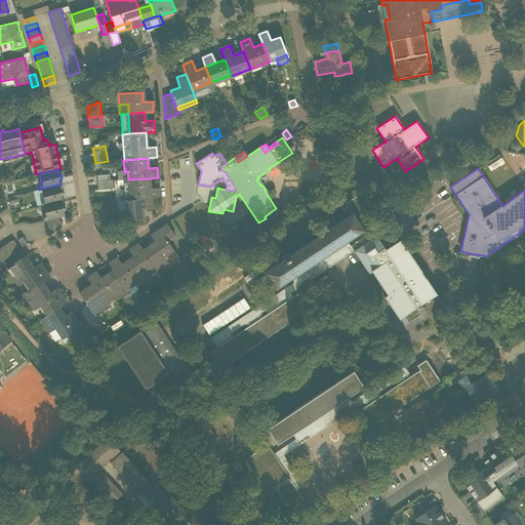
[(124,179),(126,200),(151,198),(159,198),(159,188),(150,189),(149,178),(128,179),(124,179)]
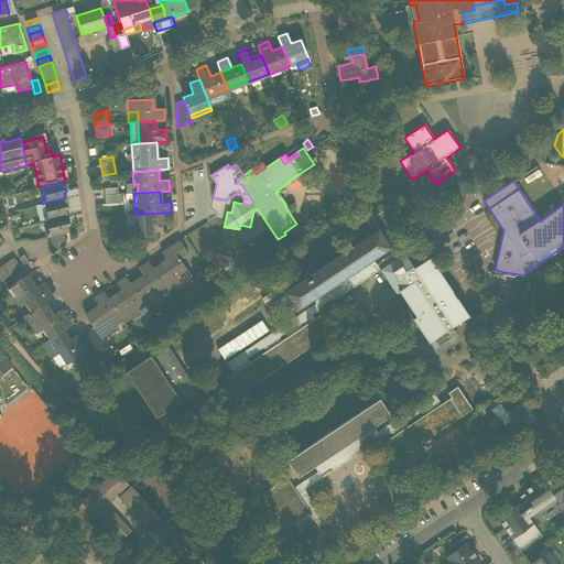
[(121,194),(118,195),(105,195),(106,204),(121,203),(121,194)]
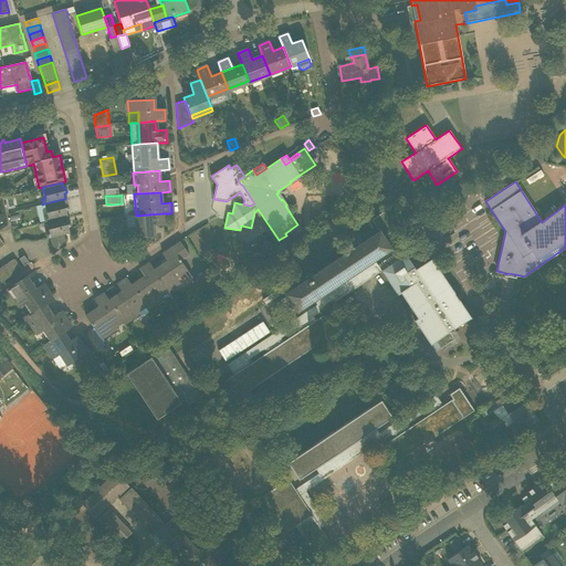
[(63,199),(44,203),(46,215),(45,216),(44,217),(44,219),(44,221),(46,220),(65,216),(67,216),(66,210),(67,209),(67,208),(67,206),(66,205),(65,205),(63,199)]
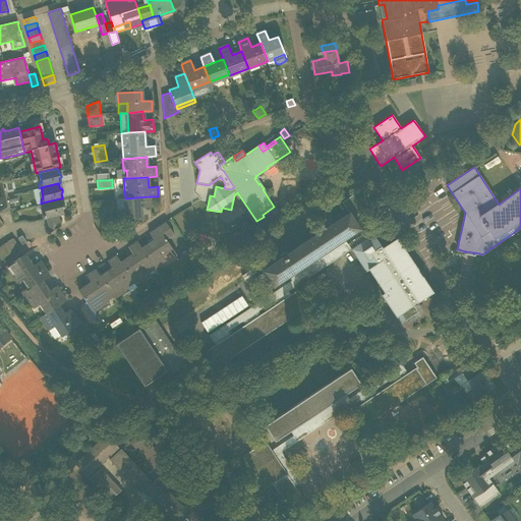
[(342,203),(349,214),(353,218),(363,211),(353,194),(342,203)]
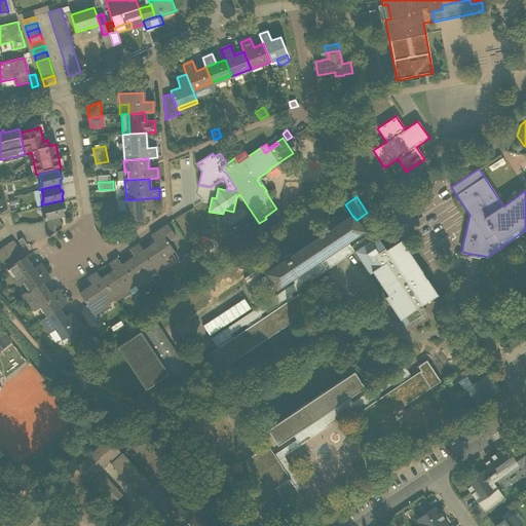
[(151,209),(151,198),(126,200),(127,211),(118,212),(118,222),(143,220),(142,210),(151,209)]
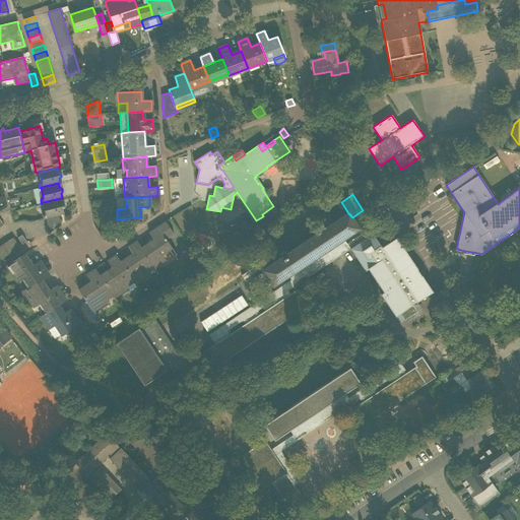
[(61,203),(60,198),(43,202),(45,211),(44,212),(43,213),(43,216),(44,217),(46,218),(58,215),(64,213),(63,208),(64,206),(64,204),(63,203),(61,203)]
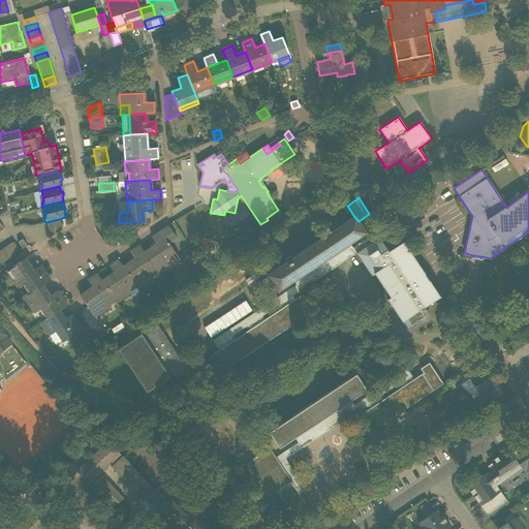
[(118,203),(119,213),(128,212),(127,201),(118,203)]
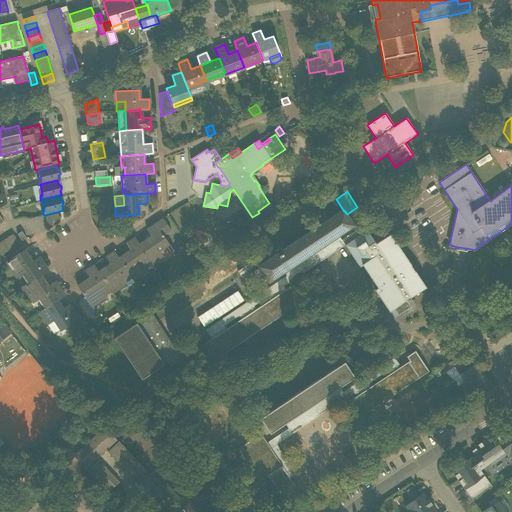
[(353,225),(347,214),(343,210),(258,266),(268,281),(284,271),(338,235),(353,225)]
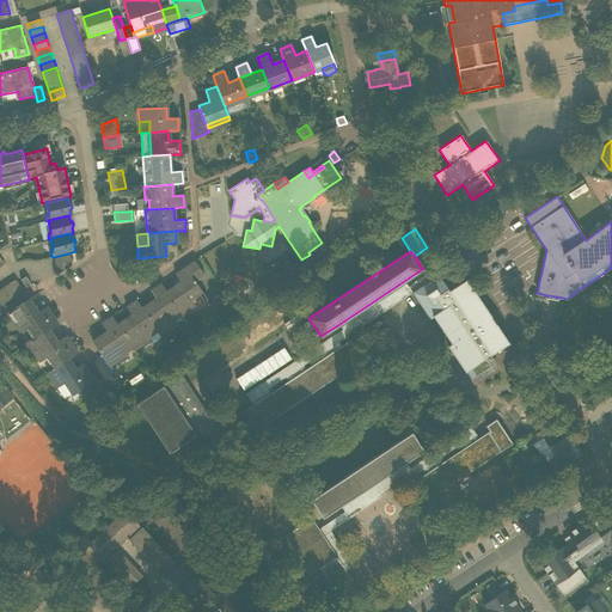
[(54,257),(59,273),(72,264),(68,254),(54,257)]
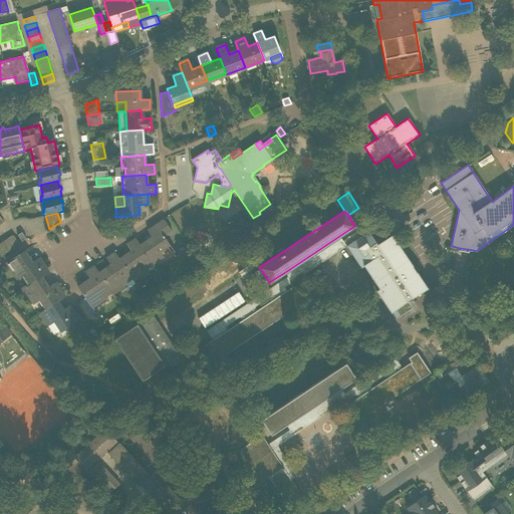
[(157,224),(164,236),(172,231),(164,219),(157,224)]
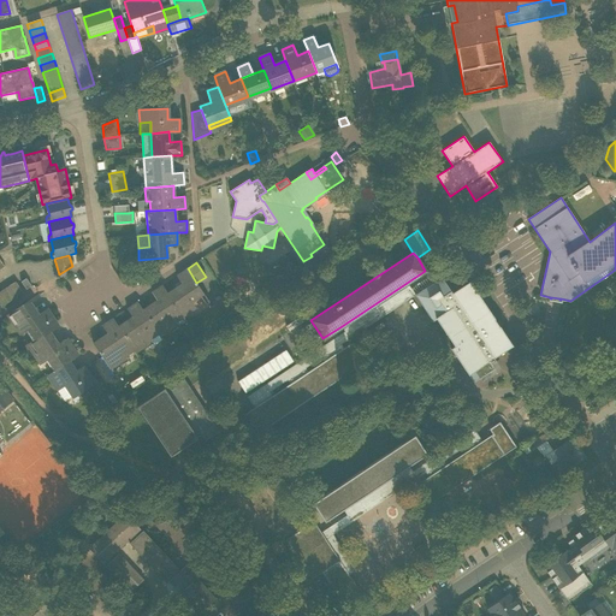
[(301,266),(286,262),(284,273),(298,277),(301,266)]
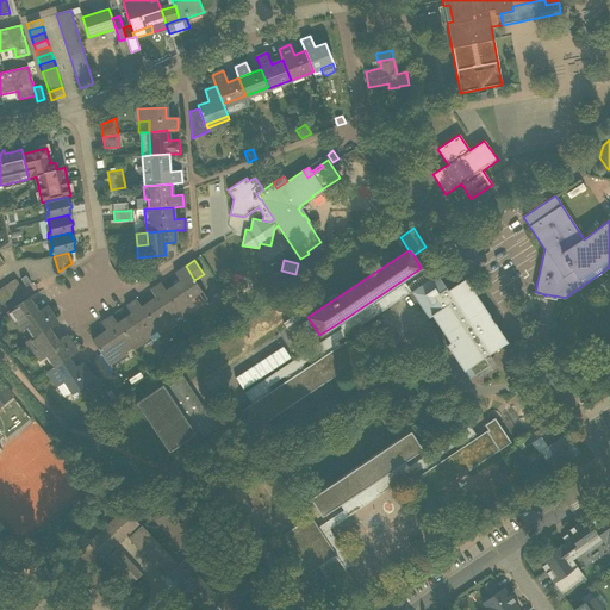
[(180,281),(166,291),(179,310),(191,302),(190,299),(201,291),(194,280),(186,266),(175,273),(180,281)]
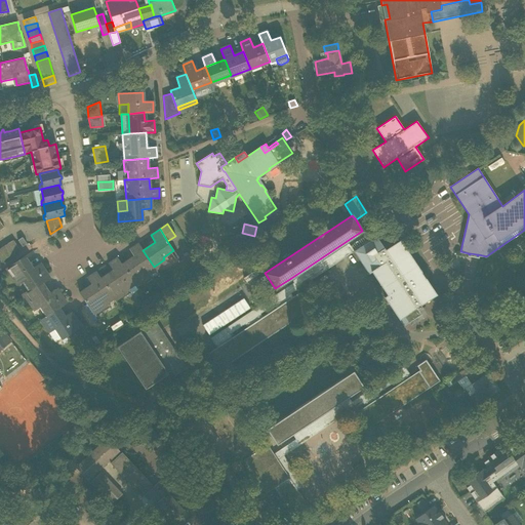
[(290,293),(376,236),(372,231),(350,245),(347,241),(291,278),(294,282),(251,311),(210,337),(214,342),(229,332),(230,334),(245,324),(244,322),(259,312),(260,314),(276,304),(275,301),(289,292),(290,293)]
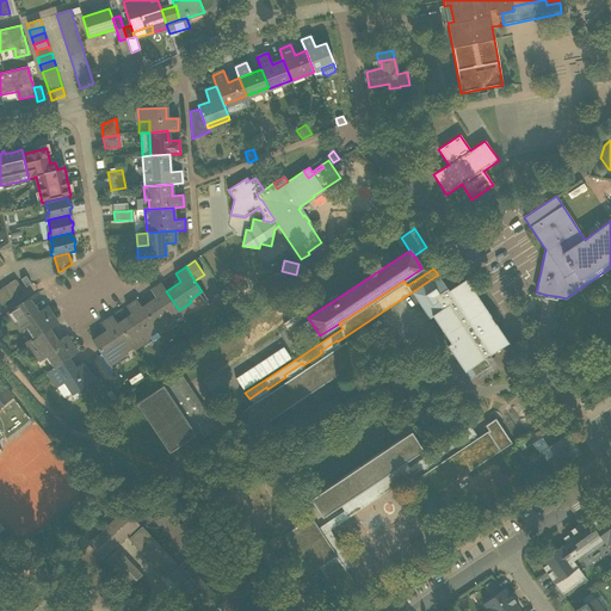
[(446,345),(464,372),(485,358),(489,356),(508,343),(495,323),(494,323),(489,318),(491,316),(466,279),(449,291),(438,275),(412,292),(429,319),(432,316),(450,343),(446,345)]
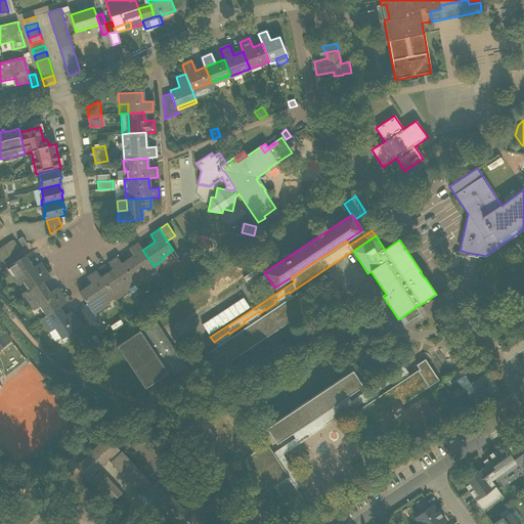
[(22,245),(23,246),(27,244),(23,237),(18,239),(22,245)]
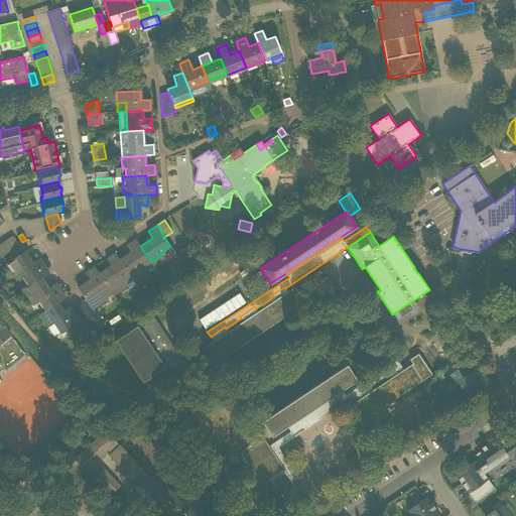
[(14,248),(19,245),(13,236),(8,239),(14,248)]
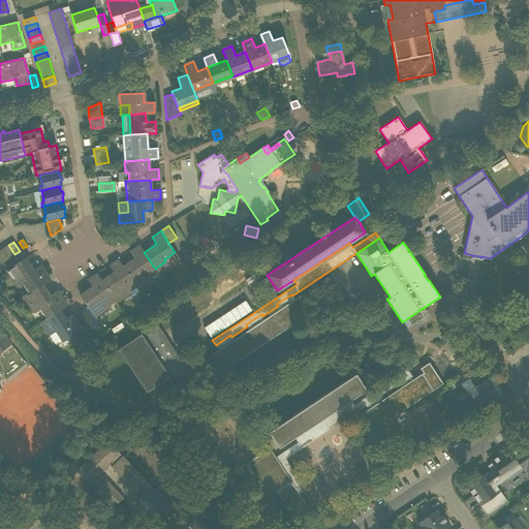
[(10,257),(14,254),(8,245),(4,248),(10,257)]
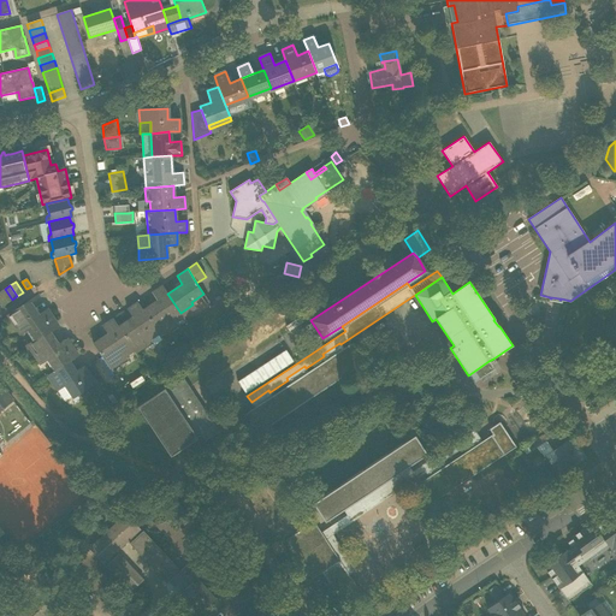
[(152,292),(157,301),(167,294),(163,285),(152,292)]
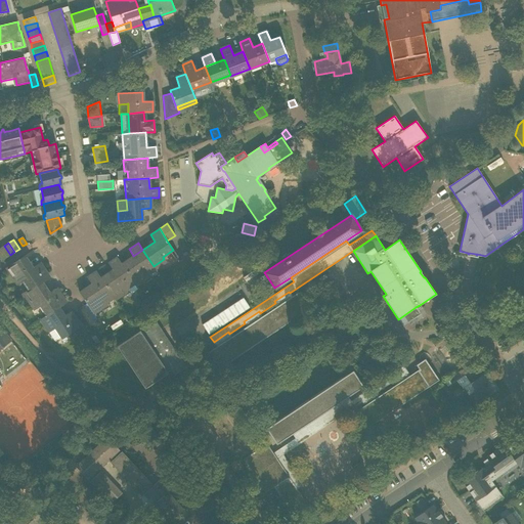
[(0,250),(5,258),(10,255),(4,246),(0,248),(0,250)]
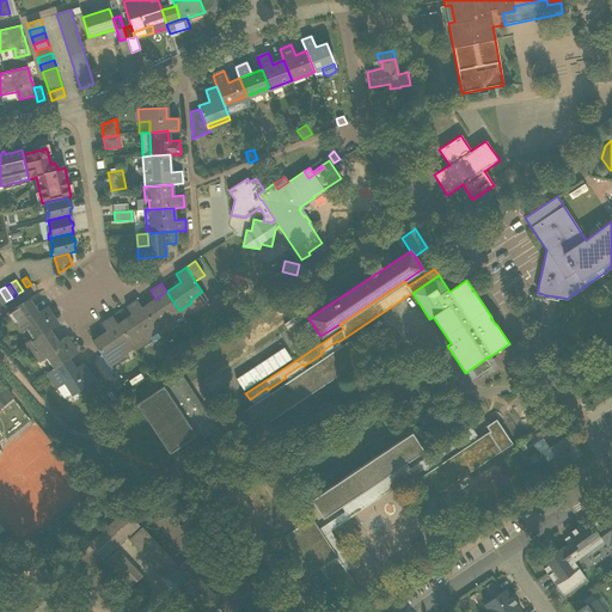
[(179,311),(166,292),(155,299),(158,301),(153,305),(151,301),(142,308),(155,328),(159,334),(176,323),(175,322),(171,317),(179,311)]
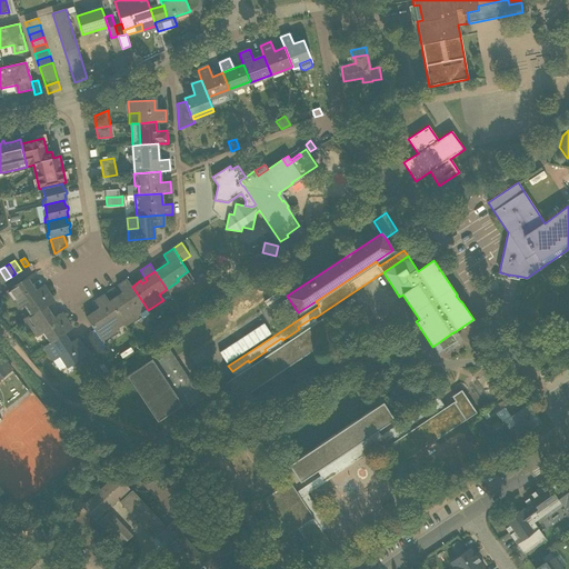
[(27,302),(33,313),(50,303),(53,300),(43,286),(36,291),(27,278),(7,291),(19,308),(23,305),(27,302)]
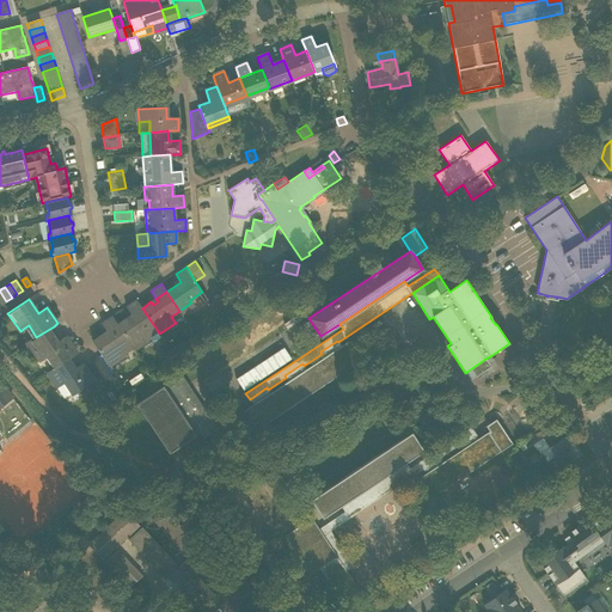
[(126,307),(132,314),(142,308),(136,300),(126,307)]
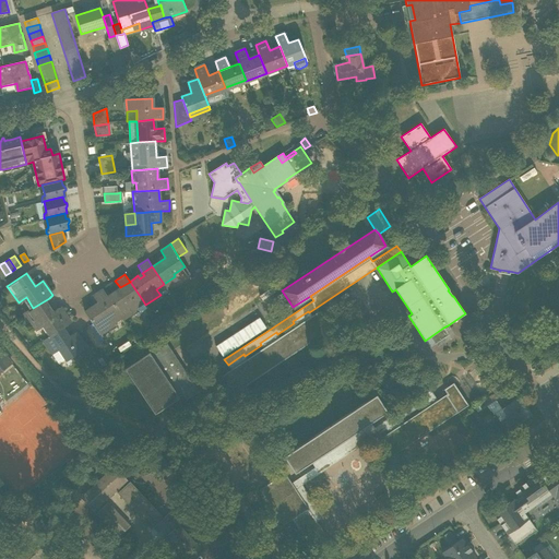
[(175,276),(164,284),(166,287),(178,280),(175,276)]
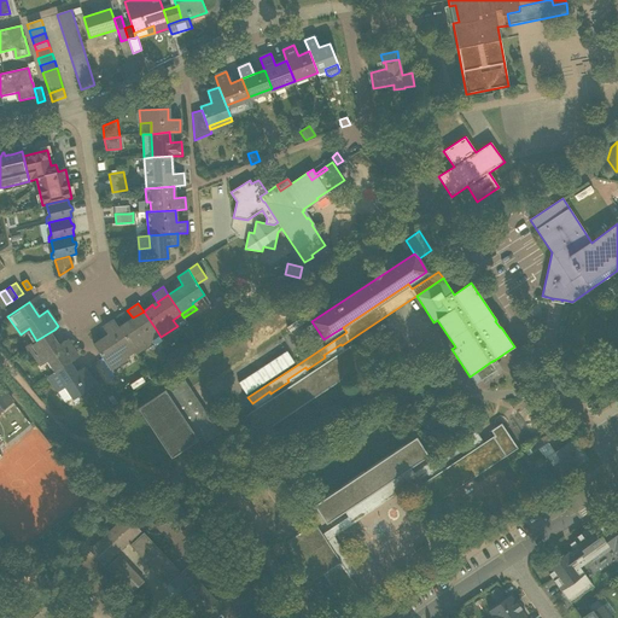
[(149,337),(157,331),(144,312),(133,318),(135,321),(129,325),(128,321),(118,327),(132,348),(134,351),(135,354),(152,343),(149,337)]
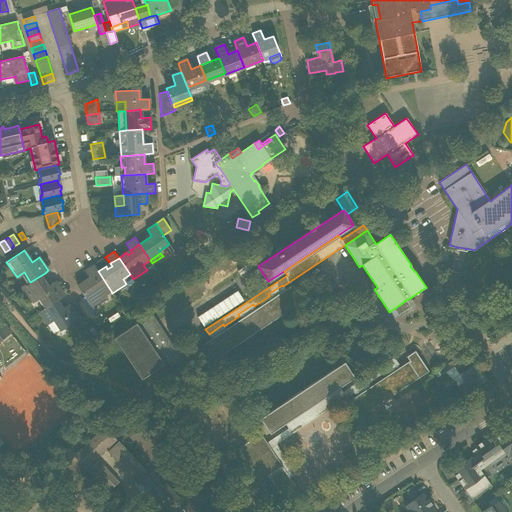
[(150,260),(143,265),(146,269),(153,264),(152,263),(150,260)]
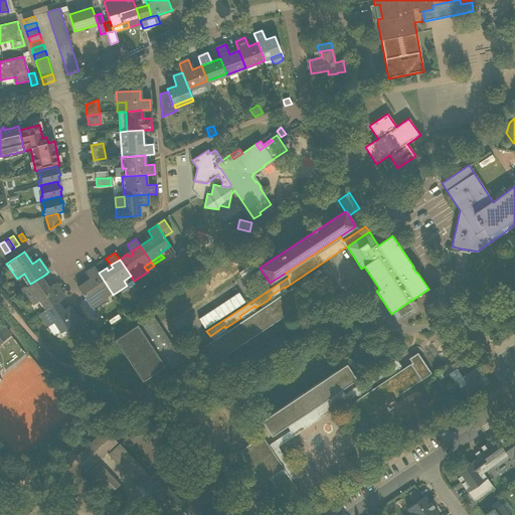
[(86,272),(90,279),(99,273),(95,267),(86,272)]
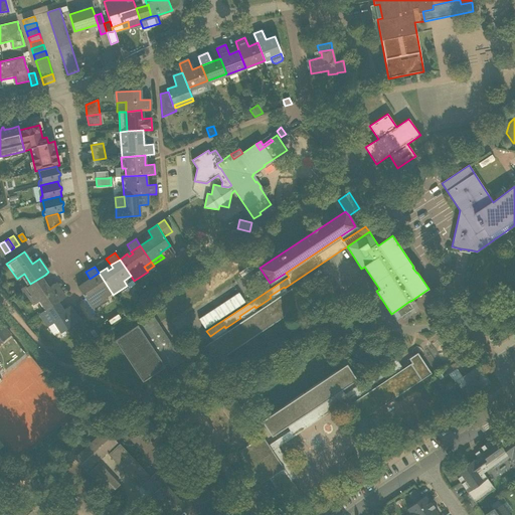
[(103,294),(110,290),(99,273),(90,279),(92,282),(88,284),(86,282),(77,287),(93,309),(106,300),(105,298),(103,294)]
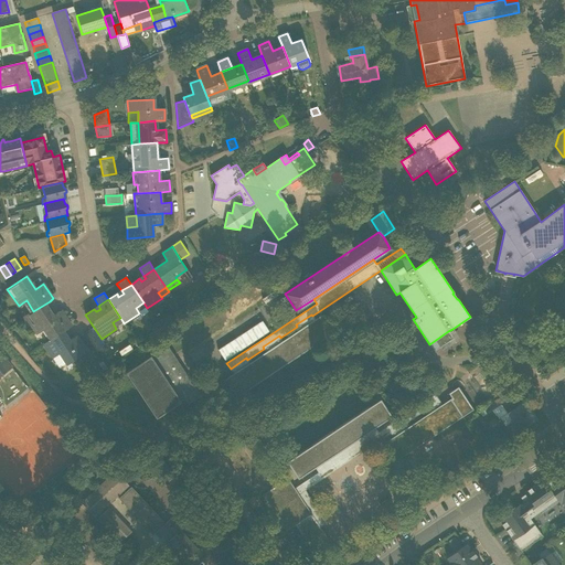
[(23,302),(31,313),(33,311),(27,300),(23,302)]
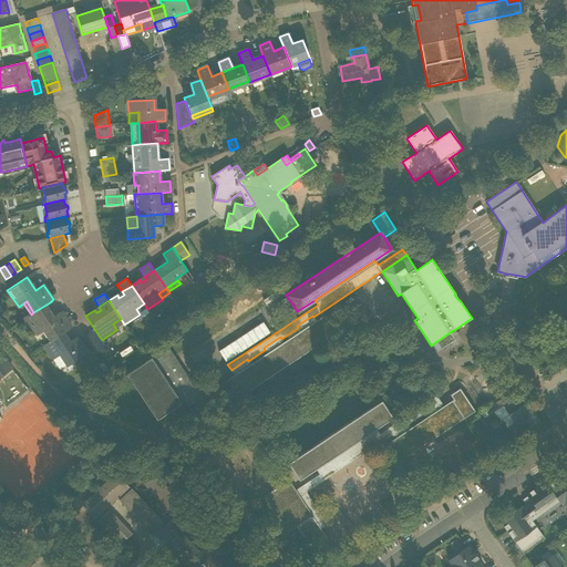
[(59,315),(50,302),(33,312),(31,315),(26,318),(37,334),(44,329),(52,340),(63,333),(72,327),(62,312),(59,315)]
